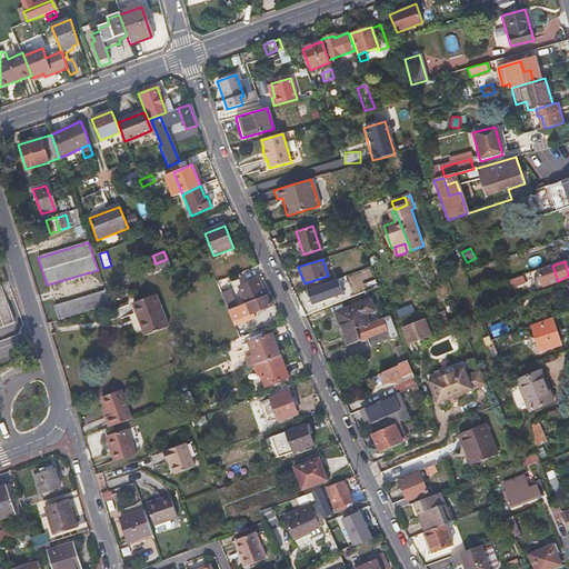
[(543,286),(558,281),(552,266),(551,265),(538,269),(543,286)]
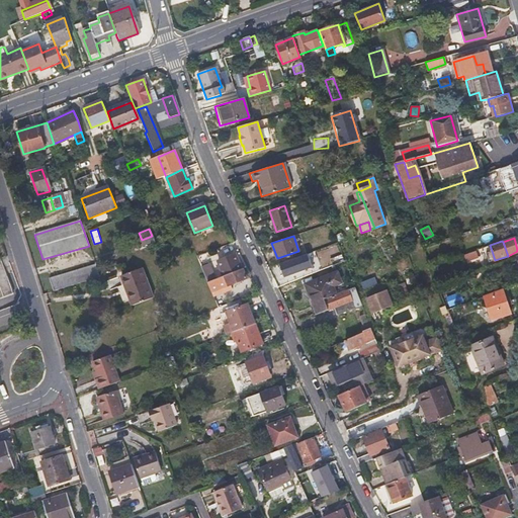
[(456,254),(454,248),(452,242),(438,247),(440,251),(443,259),(456,254)]
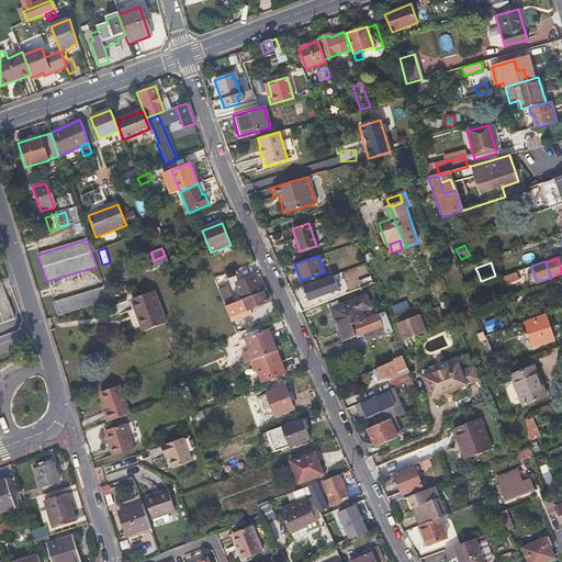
[(478,272),(475,268),(462,272),(464,278),(478,272)]
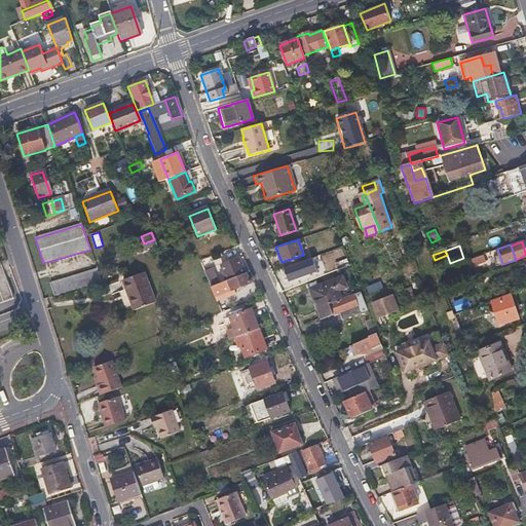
[(476,263),(481,262),(485,260),(483,255),(474,259),(476,263)]
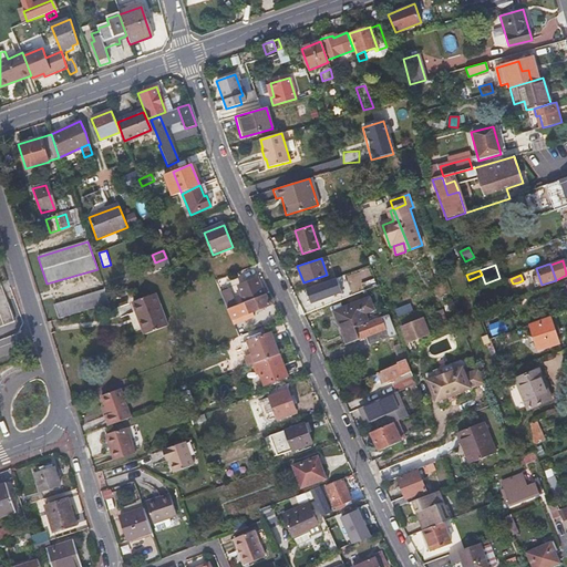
[(361,284),(364,290),(377,286),(374,278),(361,284)]
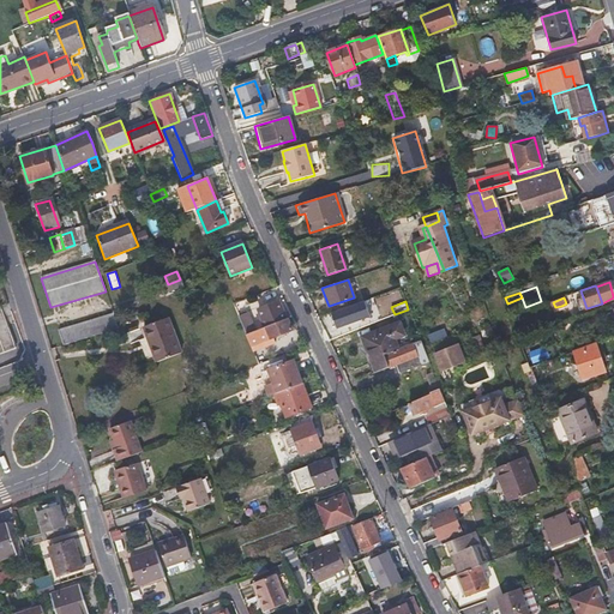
[(380,311),(378,305),(372,307),(369,302),(359,306),(363,317),(380,311)]
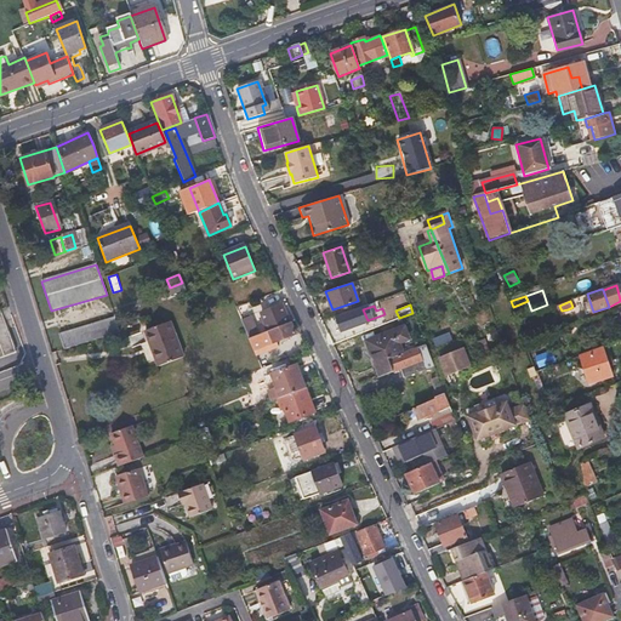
[(261,314),(268,332),(289,324),(281,307),(261,314)]
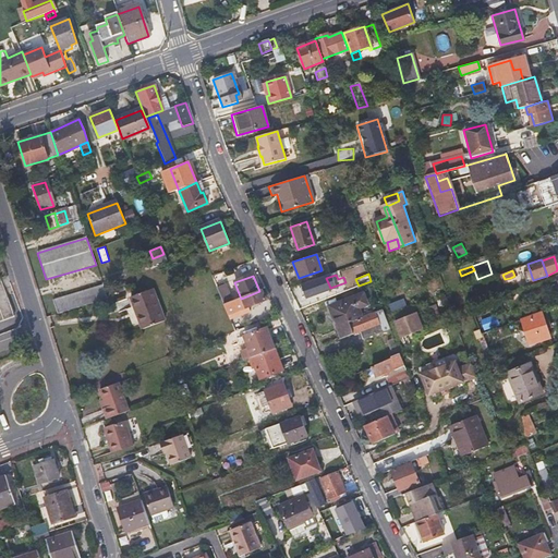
[(0,315),(11,312),(0,282),(0,315)]
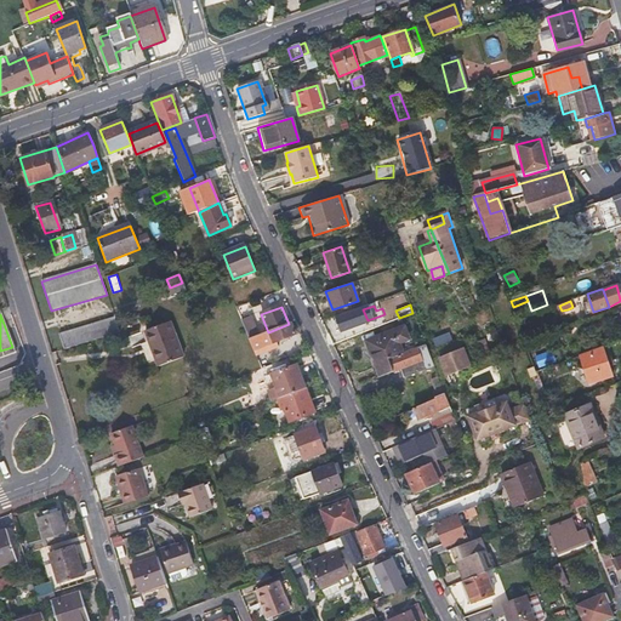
[(119,332),(117,325),(114,318),(58,335),(63,349),(119,332)]
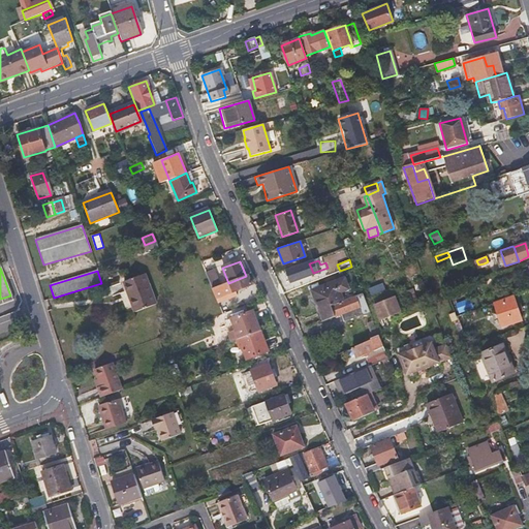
[(212,289),(219,286),(214,273),(207,276),(212,289)]
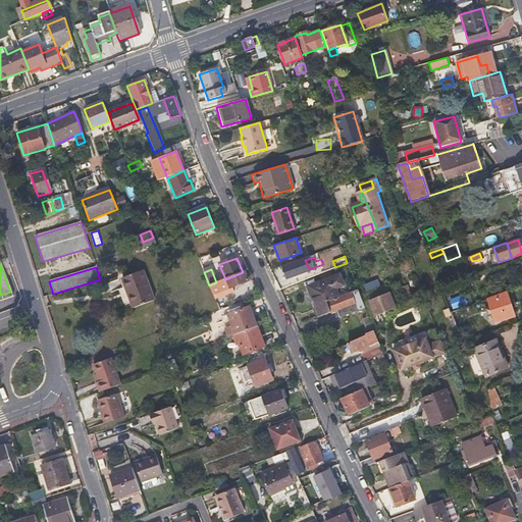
[(134,308),(144,304),(153,300),(142,270),(122,277),(125,286),(134,308)]
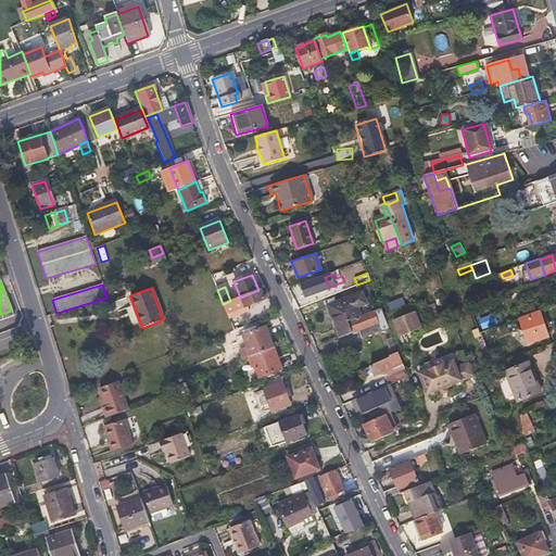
[(240,298),(230,301),(223,304),(227,314),(265,299),(261,289),(258,290),(240,298)]
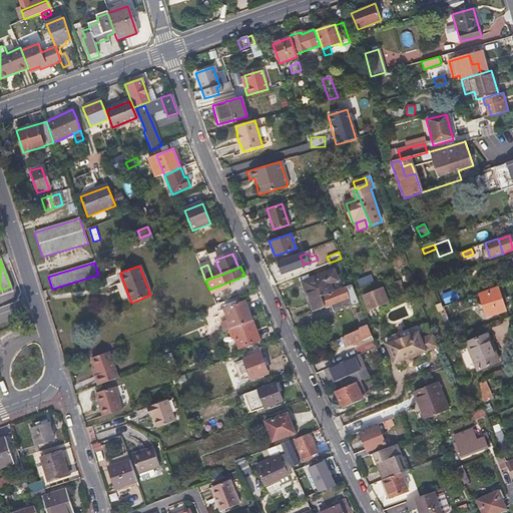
[(313,312),(325,307),(321,297),(332,293),(328,284),(337,280),(333,271),(302,282),(313,312)]
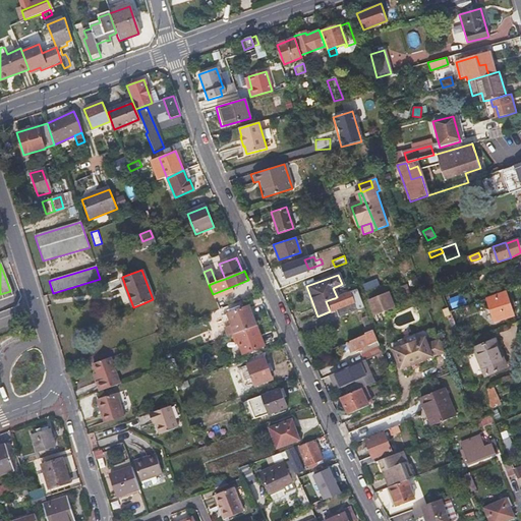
[(378,279),(364,284),(366,291),(380,286),(378,279)]
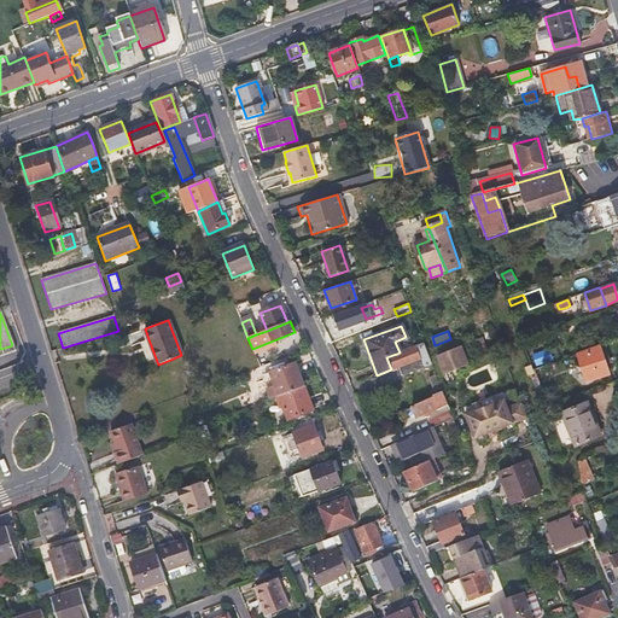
[(386,357),(391,369),(400,367),(403,377),(432,365),(424,343),(400,353),(386,357)]
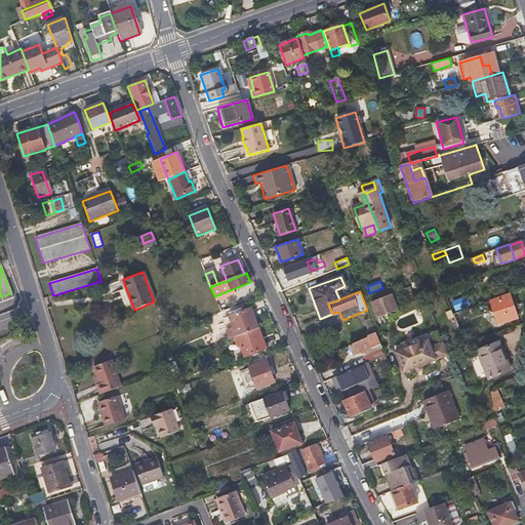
[(394,293),(372,303),(378,319),(401,310),(394,293)]
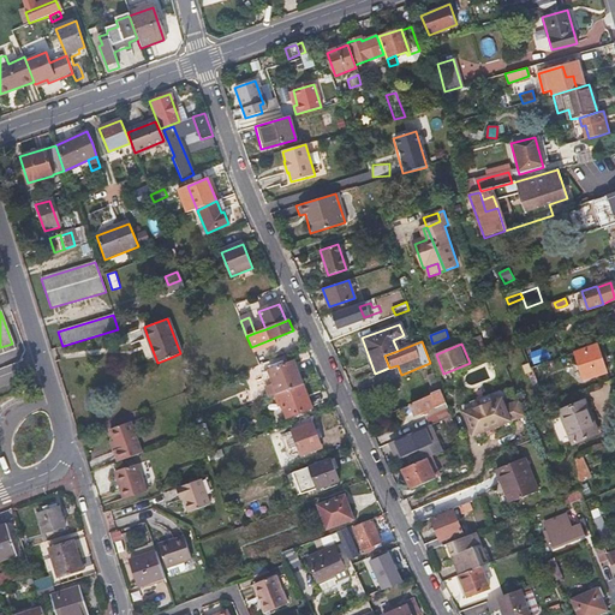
[(573,353),(579,368),(585,382),(607,374),(596,345),(573,353)]
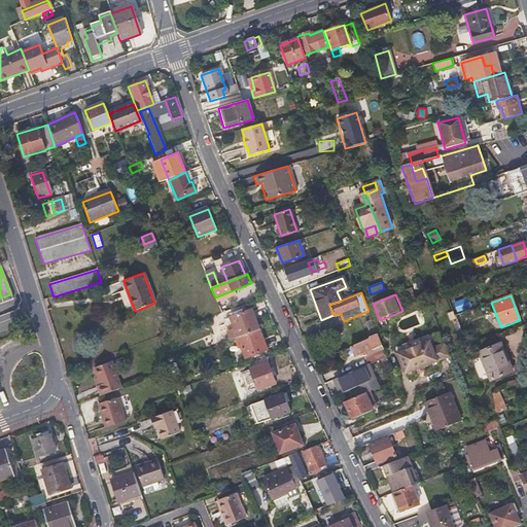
[(238,338),(259,329),(252,310),(231,318),(238,338)]
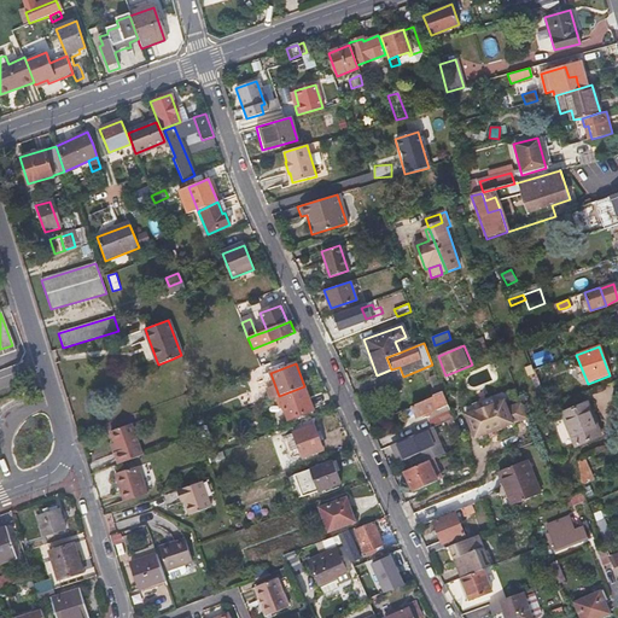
[(553,383),(546,367),(535,372),(540,388),(553,383)]
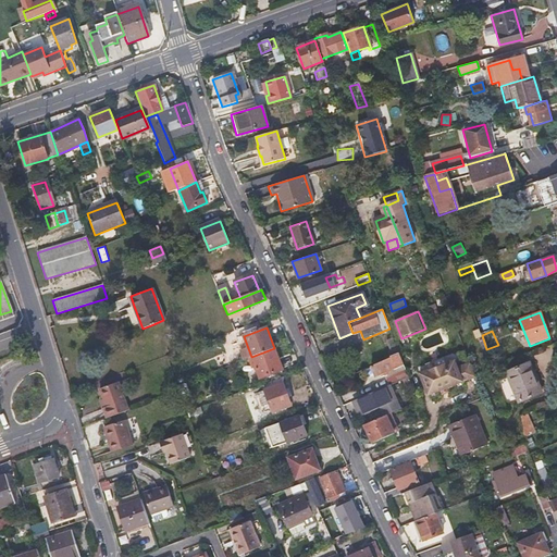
[(283,369),(274,348),(251,357),(259,378),(283,369)]
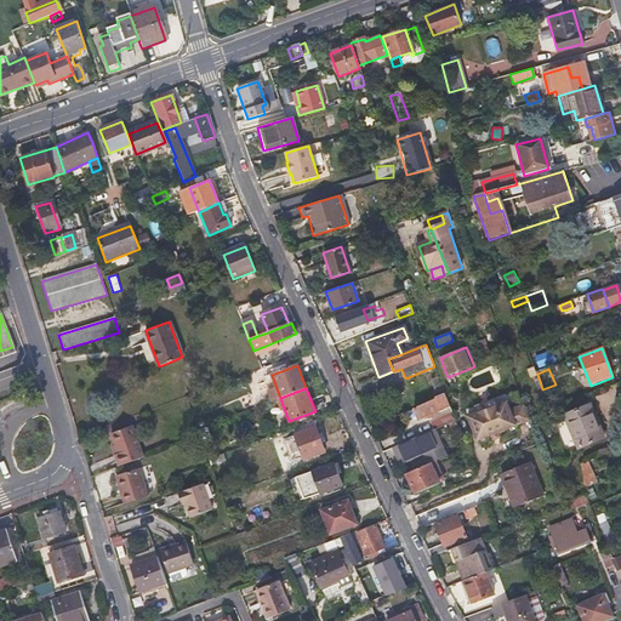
[(386,416),(391,414),(396,411),(388,389),(377,393),(386,416)]
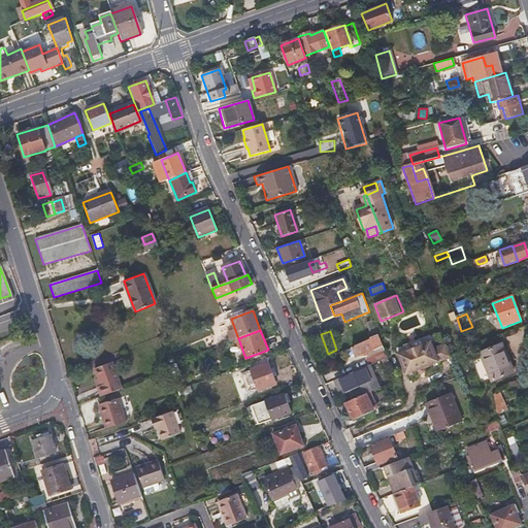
[(369,338),(369,339),(370,340),(353,349),(357,357),(382,345),(377,334),(369,338)]
